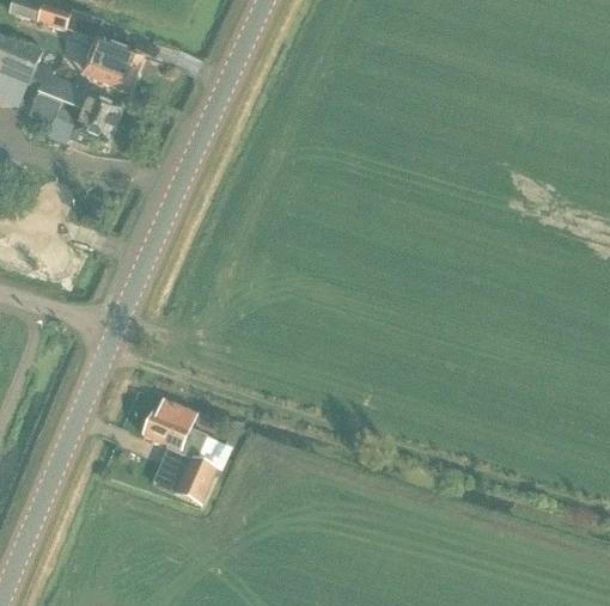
[(40,2),(40,5),(26,0),(11,0),(8,11),(63,28),(68,12),(40,2)]
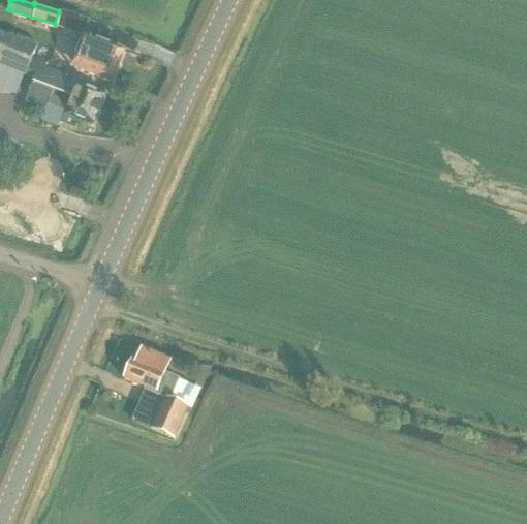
[(34,43),(0,29),(0,83),(17,90),(23,75),(33,80),(26,99),(47,106),(48,102),(65,110),(62,116),(60,120),(73,125),(76,118),(92,124),(104,92),(76,81),(79,78),(43,63),(45,60),(30,54),(34,43)]
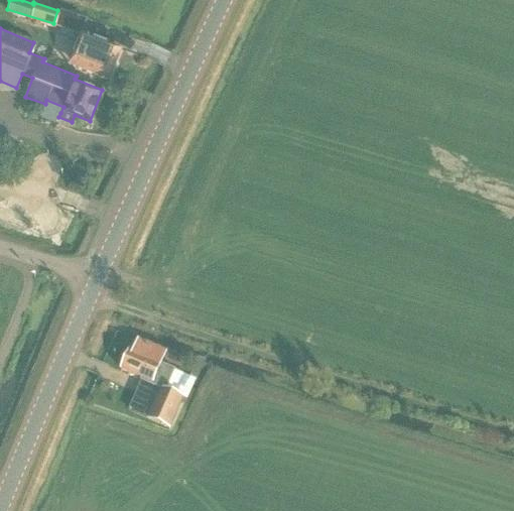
[(107,77),(119,47),(89,35),(77,65),(107,77)]
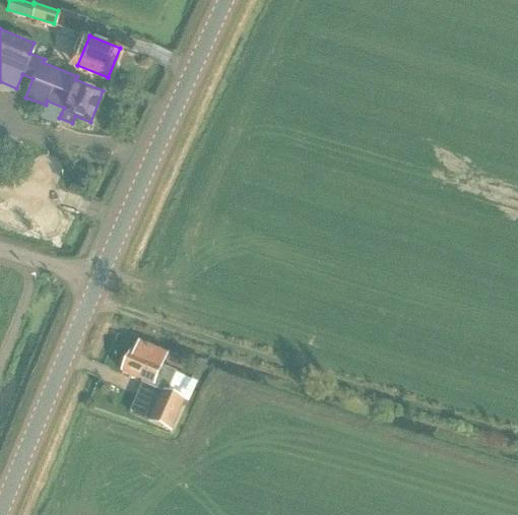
[(164,351),(137,339),(132,349),(128,348),(120,368),(141,377),(140,379),(162,388),(165,389),(174,370),(174,369),(158,363),(164,351)]
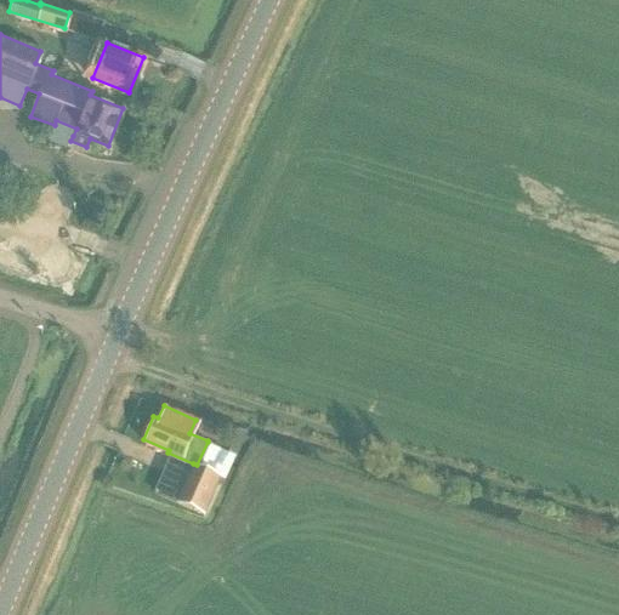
[(197,465),(193,463),(177,501),(204,512),(220,474),(197,465)]
